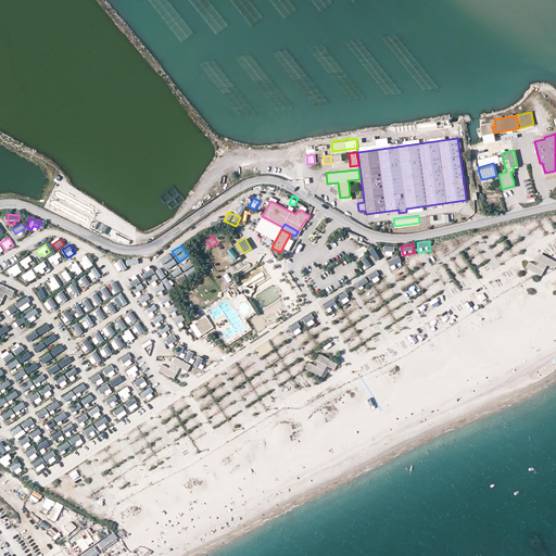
[(394,255),(394,245),(386,245),(386,255),(394,255)]
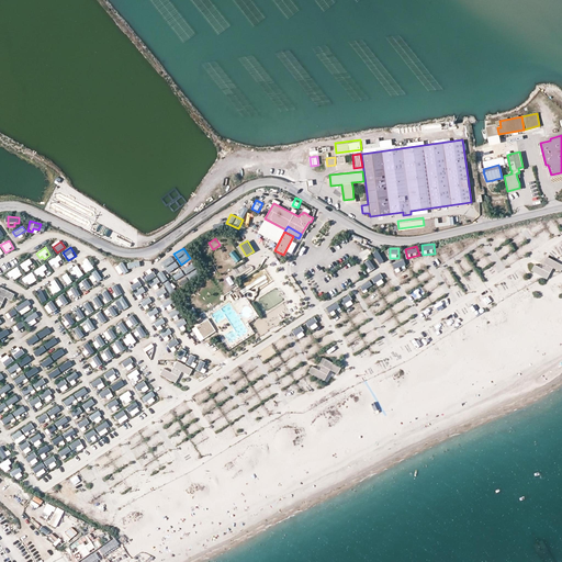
[(372,255),(375,263),(384,260),(381,251),(372,255)]
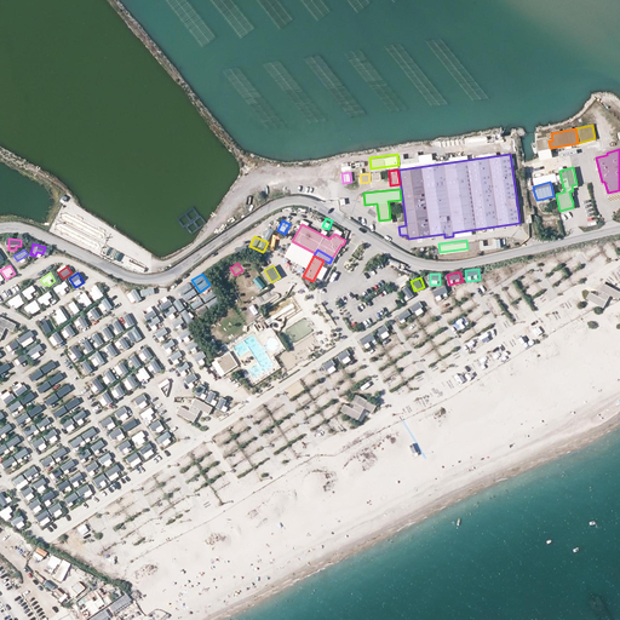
[(53,288),(57,294),(69,286),(64,281),(53,288)]
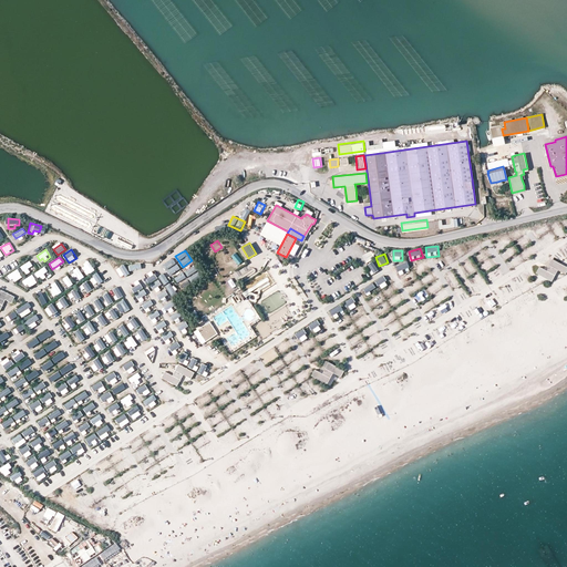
[(174,258),(163,265),(171,276),(181,269),(174,258)]
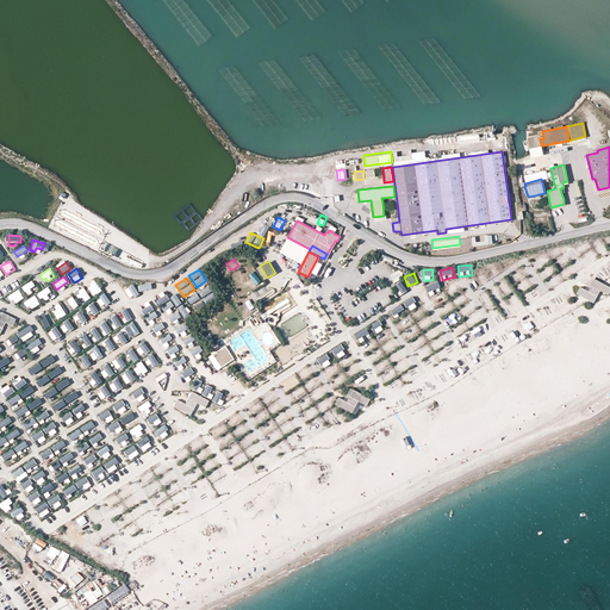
[(609,290),(609,286),(595,279),(587,291),(580,287),(577,293),(593,303),(599,291),(608,294),(609,290)]
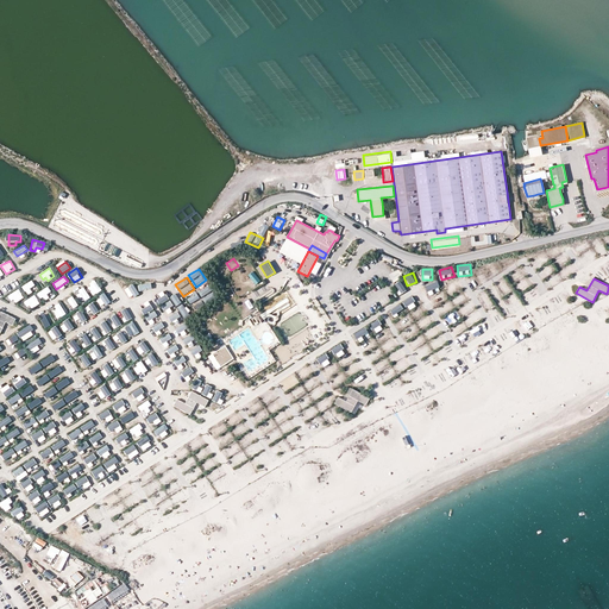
[(32,280),(22,287),(27,295),(38,289),(32,280)]
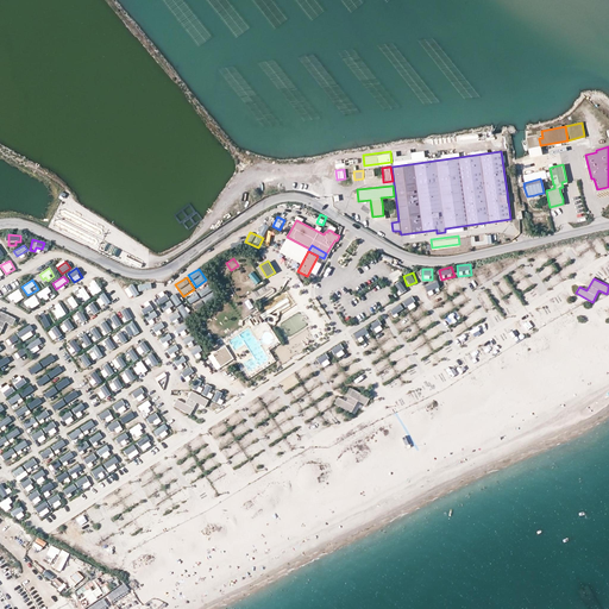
[(93,294),(100,290),(96,280),(88,283),(93,294)]
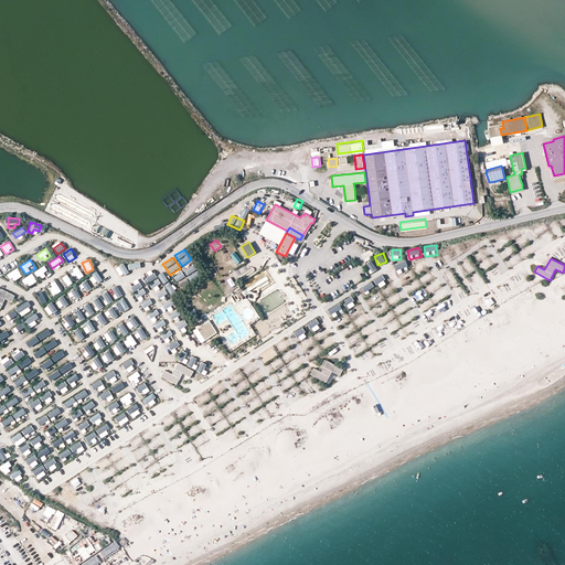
[(371,259),(366,264),(373,273),(377,268),(371,259)]
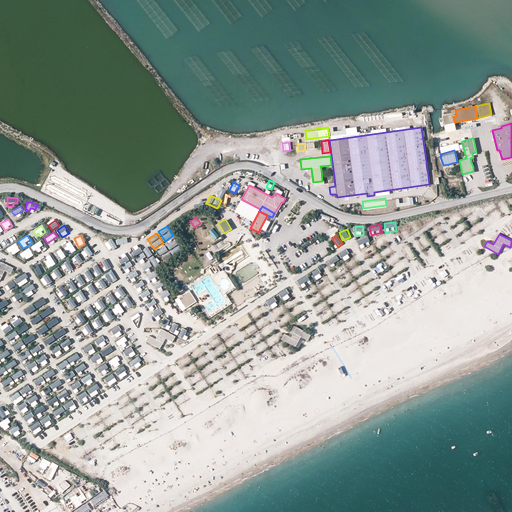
[(358,240),(361,248),(371,243),(368,236),(358,240)]
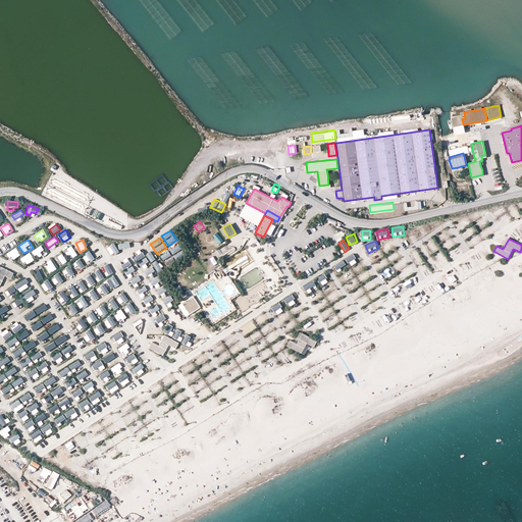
[(429,245),(434,252),(437,249),(433,242),(429,245)]
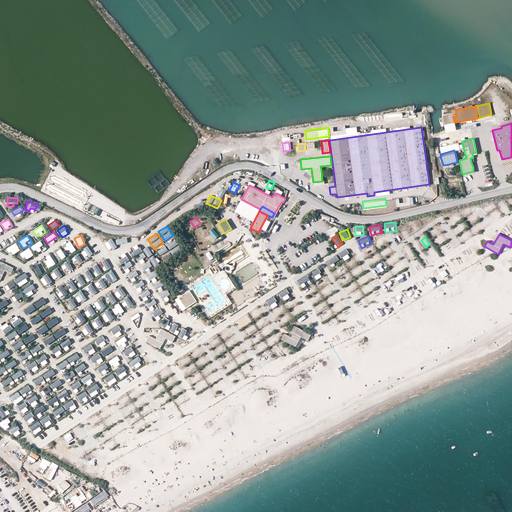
[(216,248),(226,242),(224,238),(214,245),(216,248)]
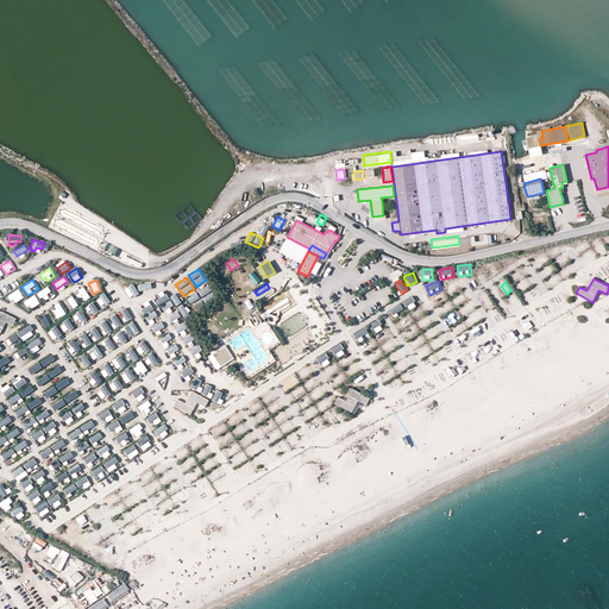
[(202,296),(213,290),(209,284),(199,292),(202,296)]
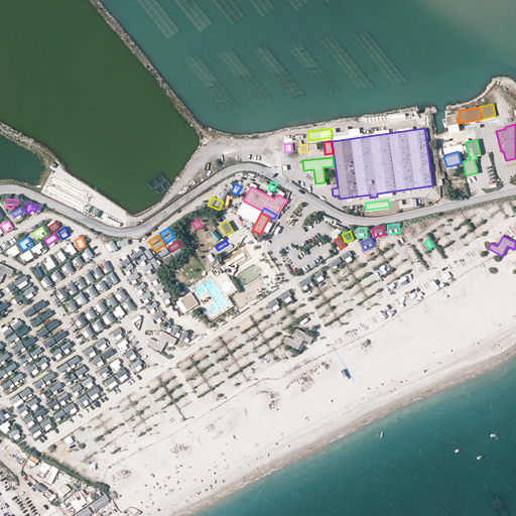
[(110,253),(118,248),(114,242),(106,246),(110,253)]
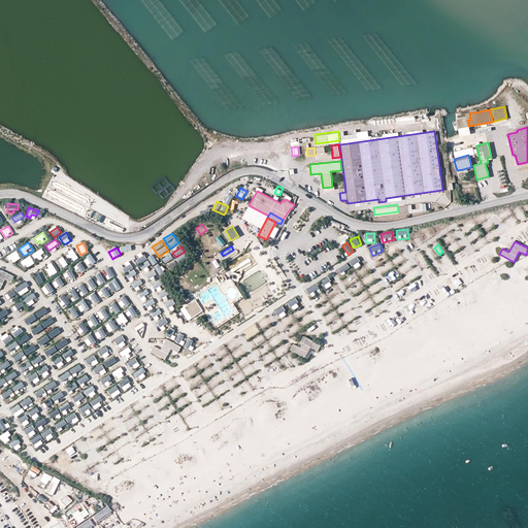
[(42,249),(33,253),(37,262),(42,259),(40,255),(44,253),(42,249)]
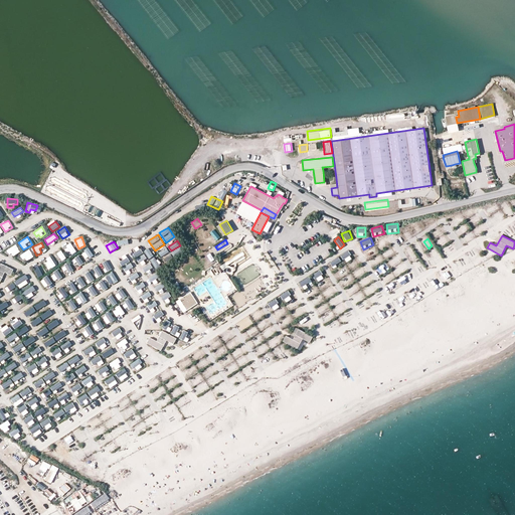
[(66,248),(71,255),(76,251),(70,242),(66,245),(67,247),(66,248)]
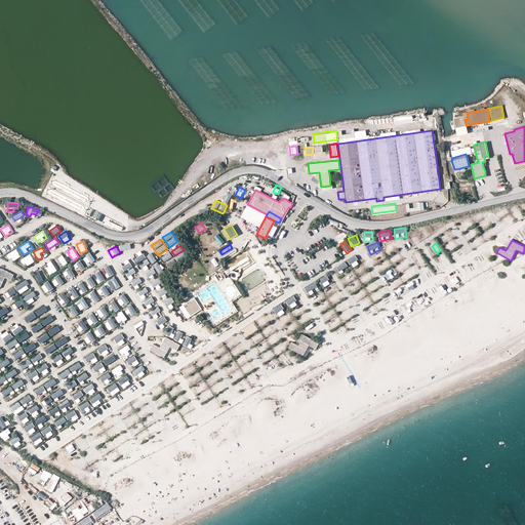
[(10,260),(16,258),(15,256),(18,254),(16,249),(7,254),(10,260)]
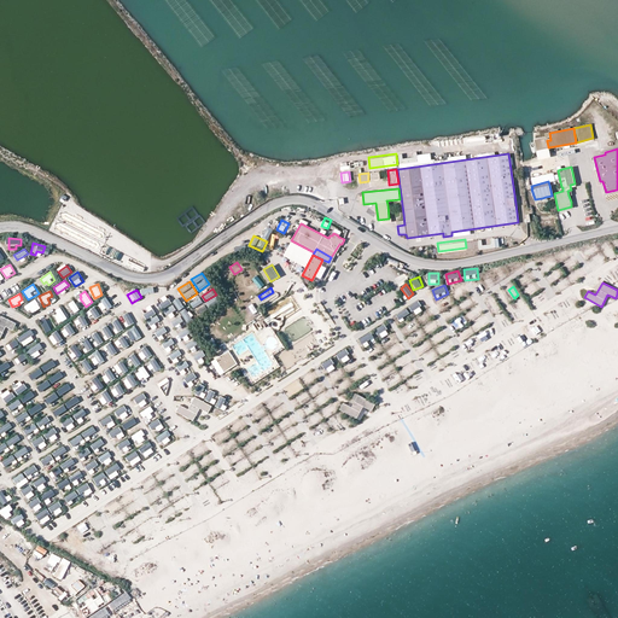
[(167,316),(176,312),(168,295),(158,299),(167,316)]
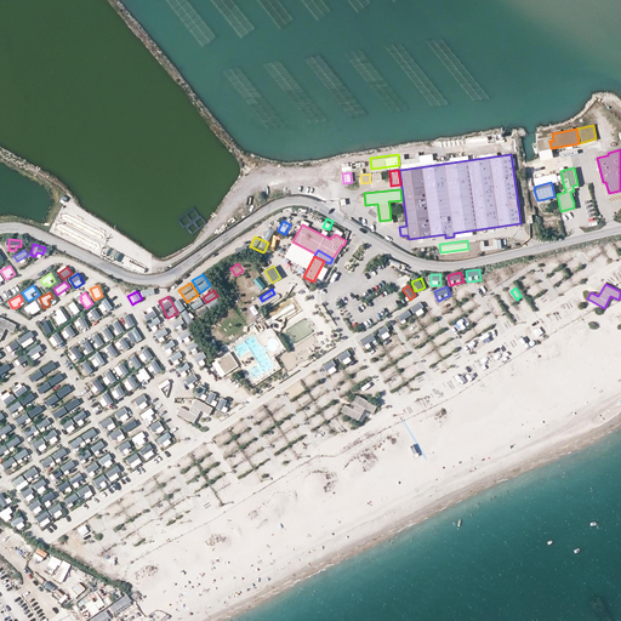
[(103,313),(113,308),(108,298),(98,305),(103,313)]
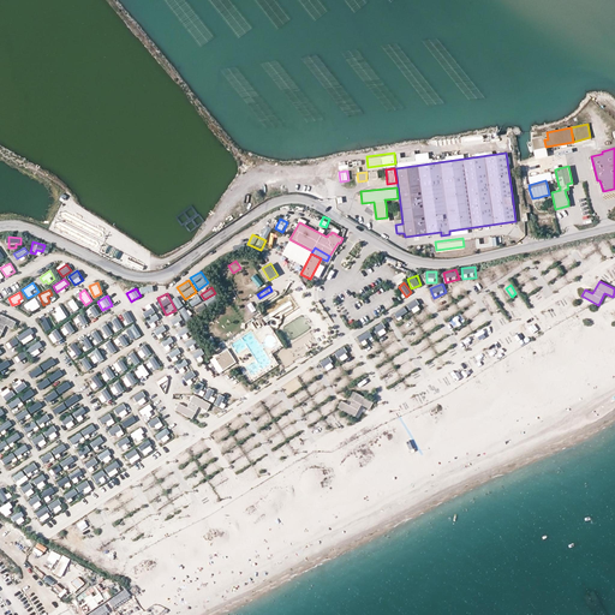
[(199,296),(190,302),(193,306),(202,300),(199,296)]
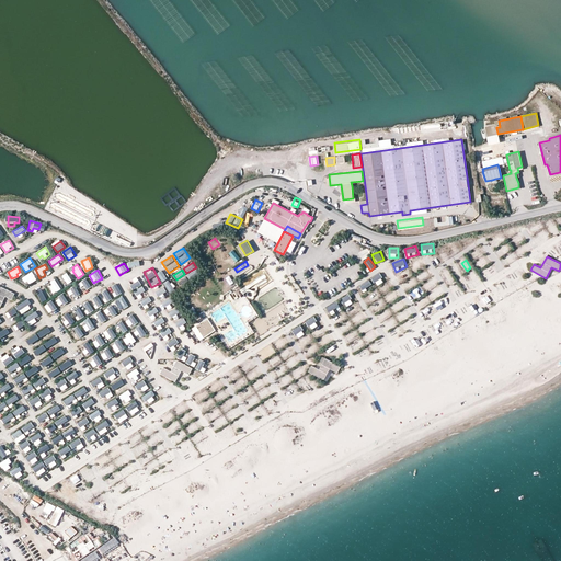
[(191,279),(198,274),(195,270),(187,275),(191,279)]
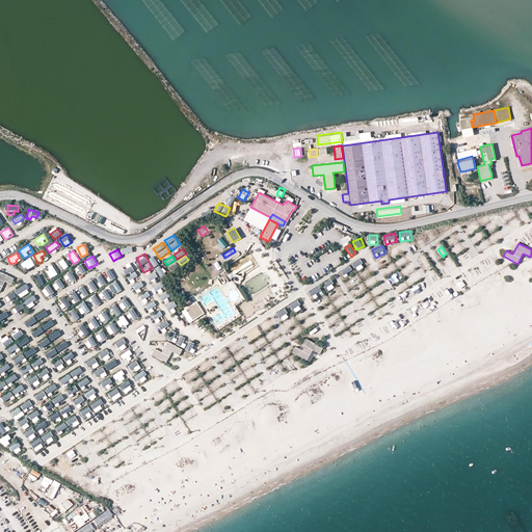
[(402,256),(395,261),(399,266),(405,261),(402,256)]
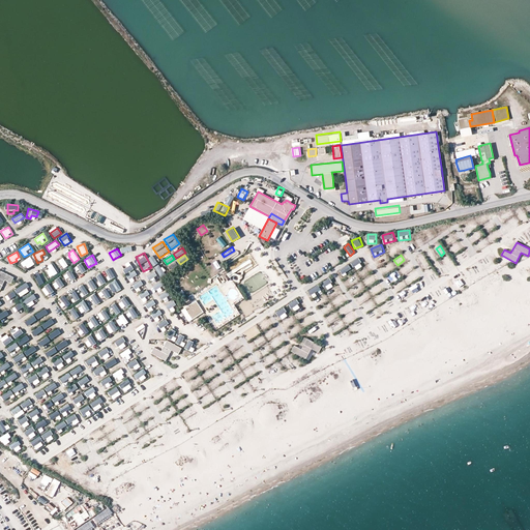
[(153,266),(158,263),(153,256),(149,258),(153,266)]
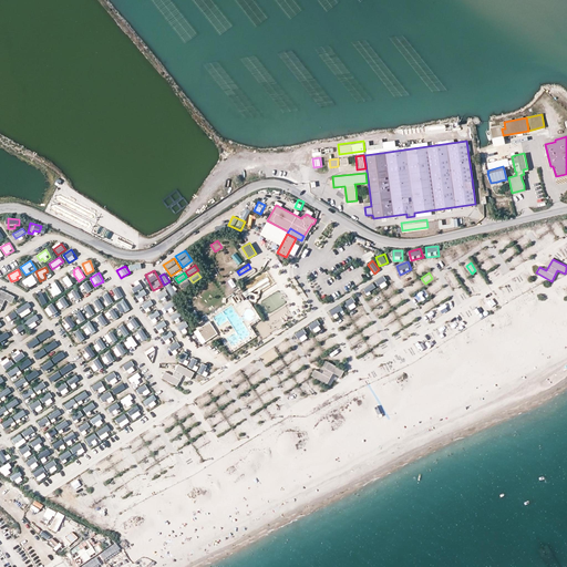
[(28,287),(37,280),(32,275),(23,280),(28,287)]
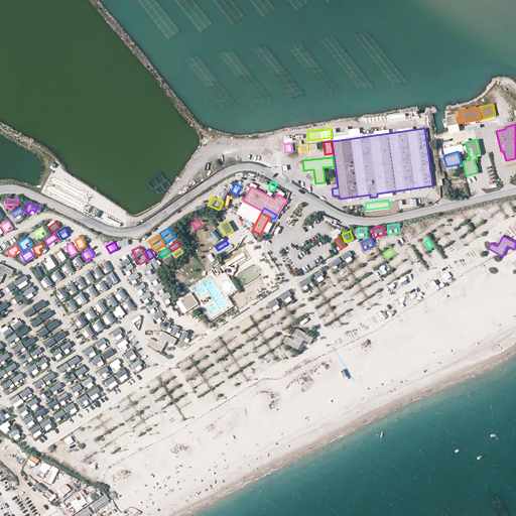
[(61,251),(57,254),(61,262),(67,259),(61,251)]
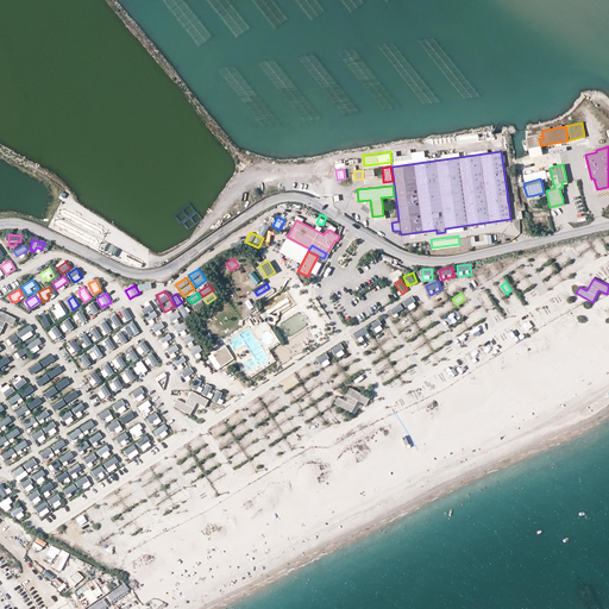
[(412,296),(405,301),(410,311),(418,305),(412,296)]
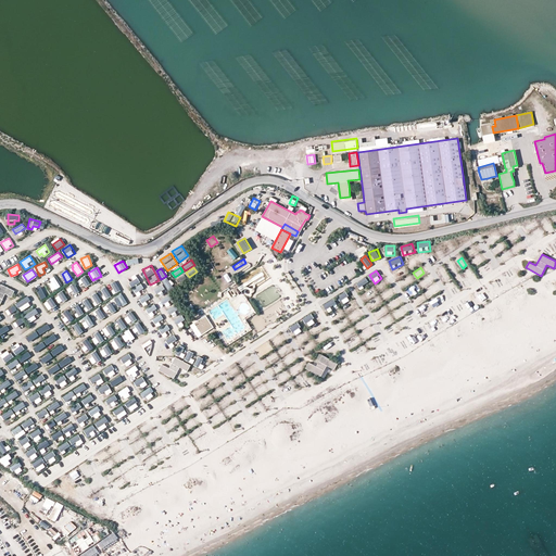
[(459,282),(465,280),(463,273),(456,276),(459,282)]
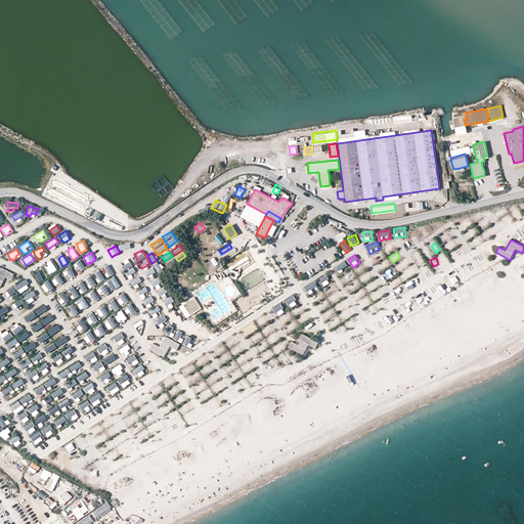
[(127,259),(119,264),(128,277),(135,272),(127,259)]
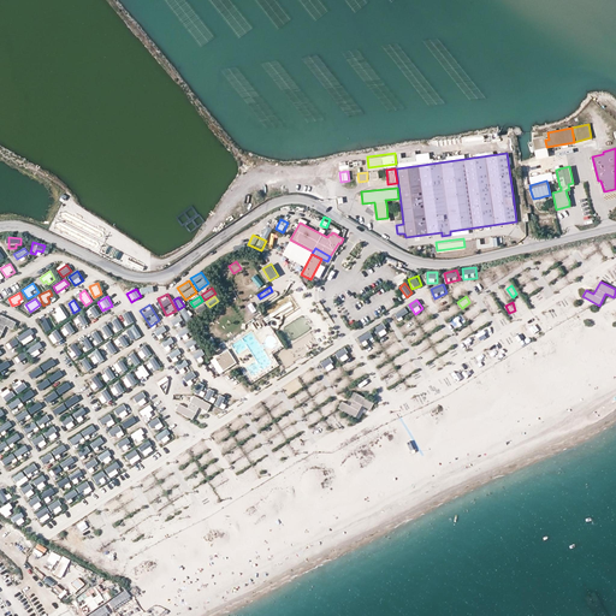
[(205,304),(195,308),(197,314),(207,309),(205,304)]
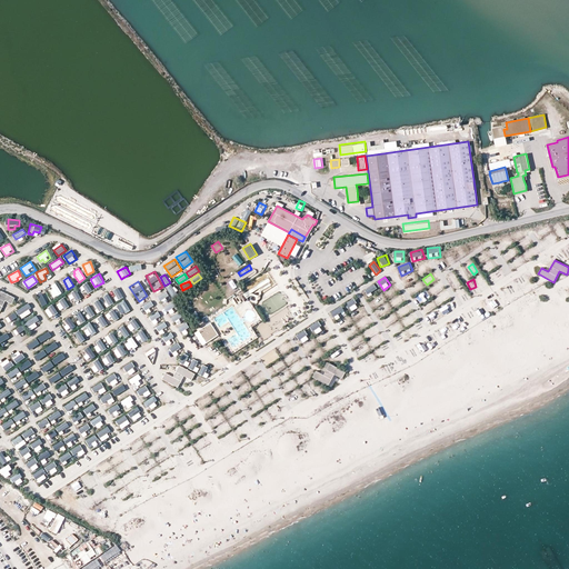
[(88,283),(80,289),(85,297),(93,290),(88,283)]
